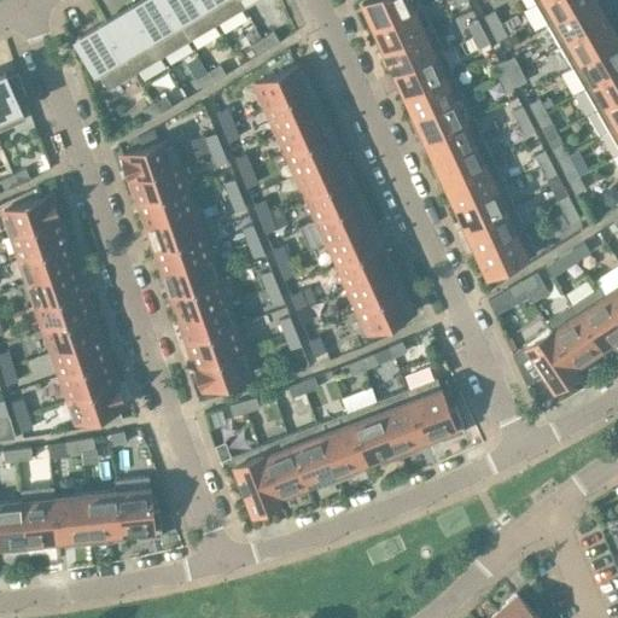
[(165,0),(136,0),(132,4),(162,56),(190,40),(165,0)]
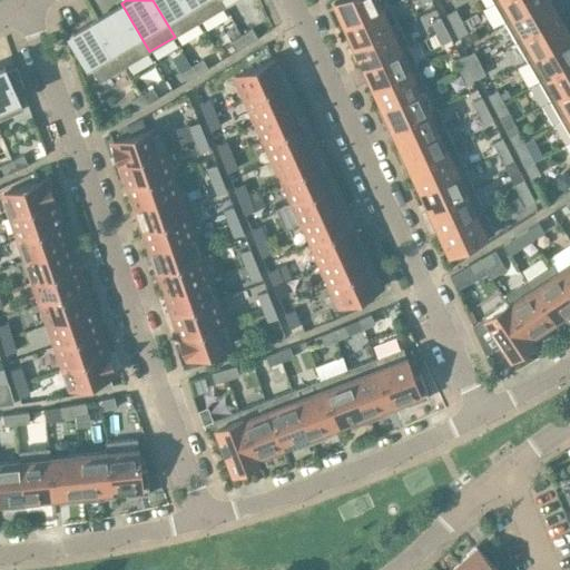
[(186,0),(153,0),(175,37),(199,21),(186,0)]
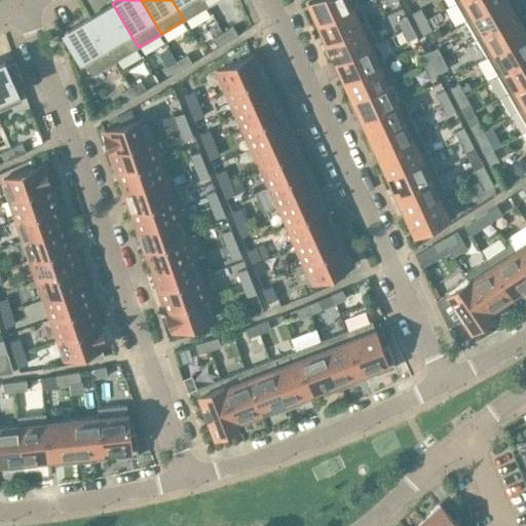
[(202,0),(172,0),(184,20),(207,6),(202,0)]
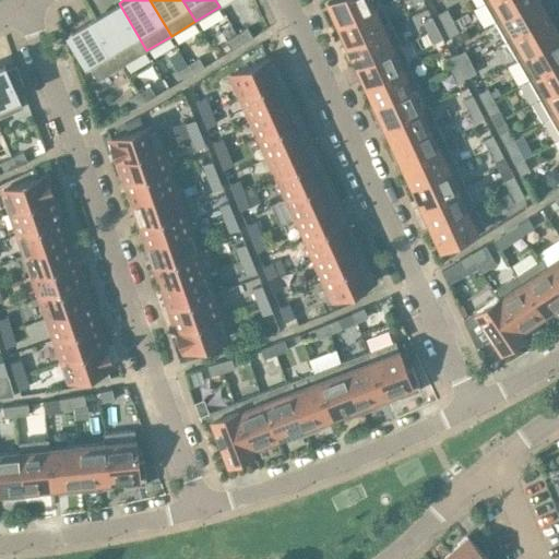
[(380,0),(331,0),(328,2),(337,24),(382,3),(380,0)]
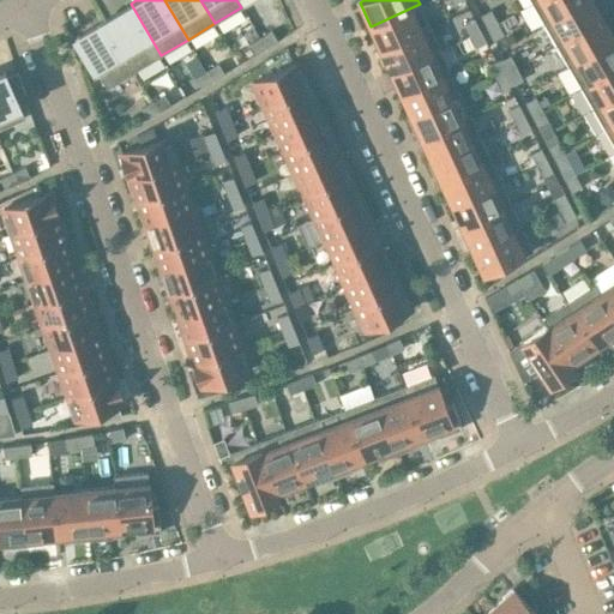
[(534,0),(531,2),(543,23),(583,0),(534,0)]
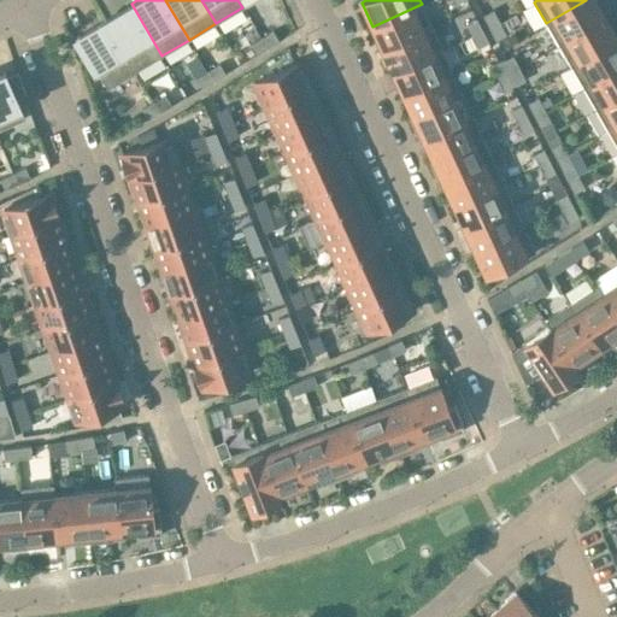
[(594,0),(586,0),(546,23),(559,45),(605,18),(594,0)]
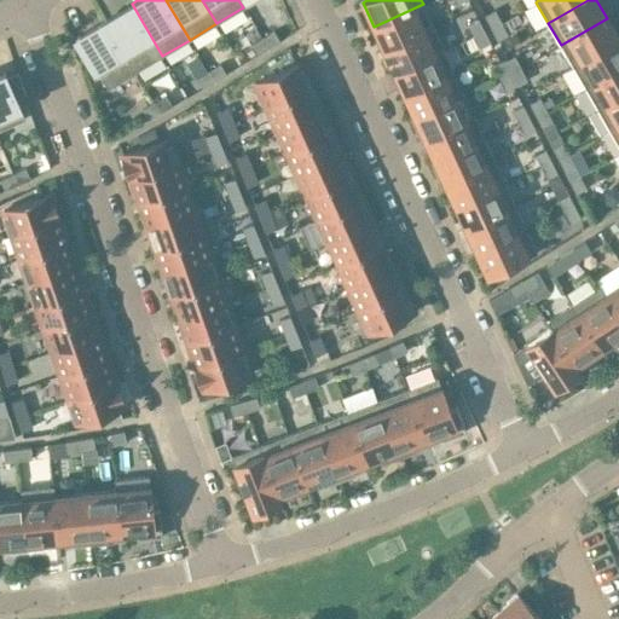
[(132,4),(105,19),(136,71),(162,56),(132,4)]
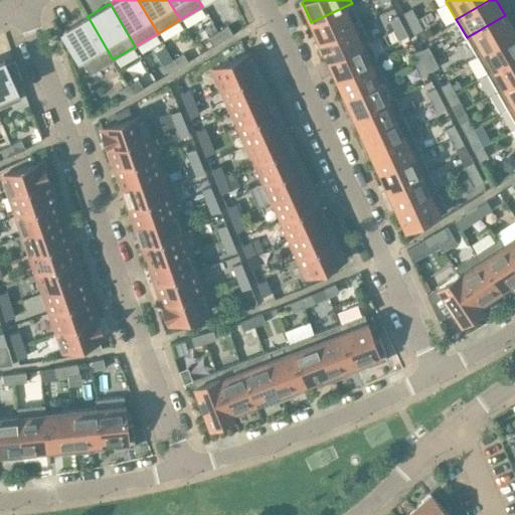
[(352,3),(311,22),(320,40),(360,22),(352,3)]
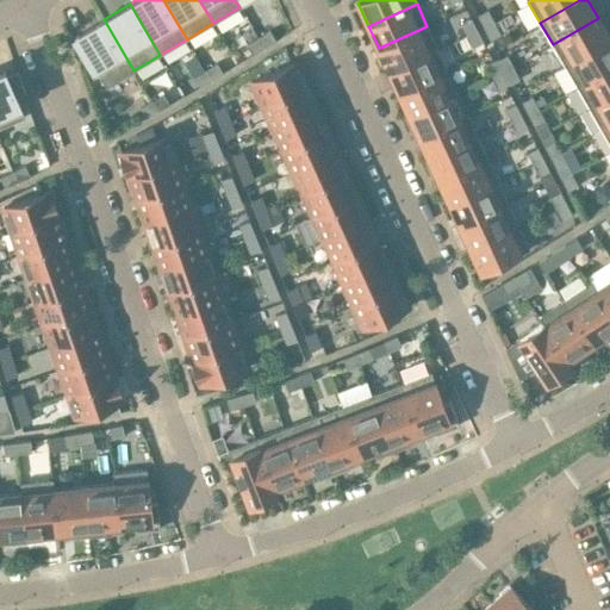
[(484,26),(493,20),(487,10),(477,14),(484,26)]
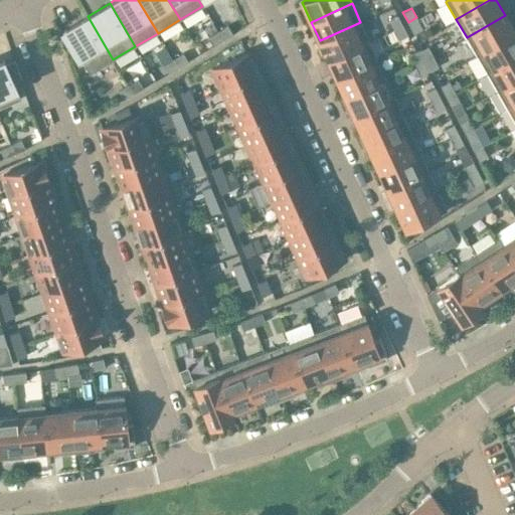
[(393,28),(402,24),(397,14),(388,19),(393,28)]
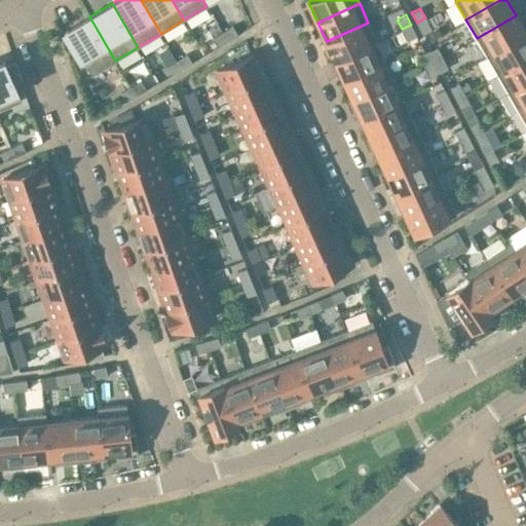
[(525,32),(516,15),(477,38),(487,57),(525,33),(525,32)]
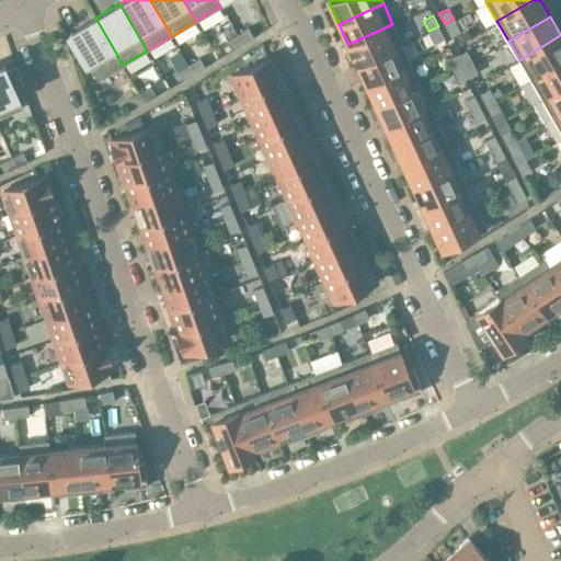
[(98,80),(123,65),(95,18),(70,32),(98,80)]
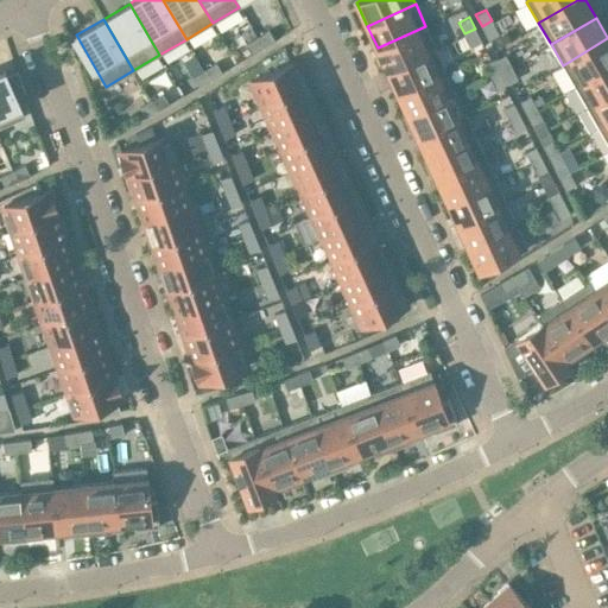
[(492,20),(482,26),(488,39),(499,33),(492,20)]
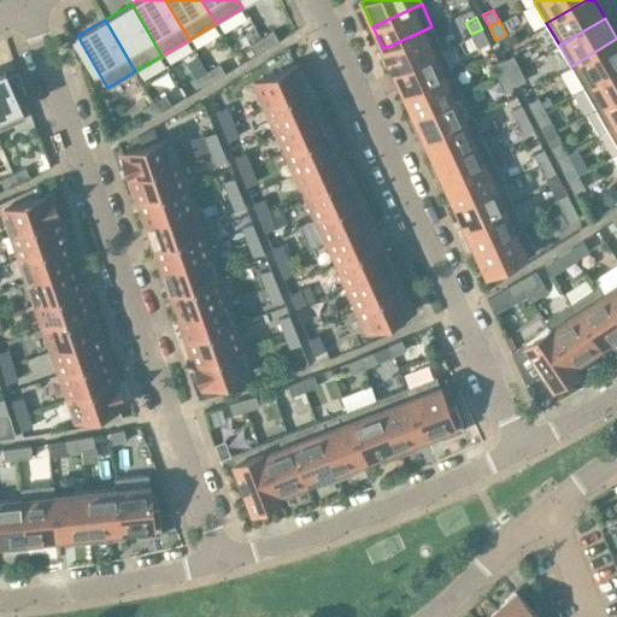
[(432,27),(383,48),(393,71),(442,48),(432,27)]
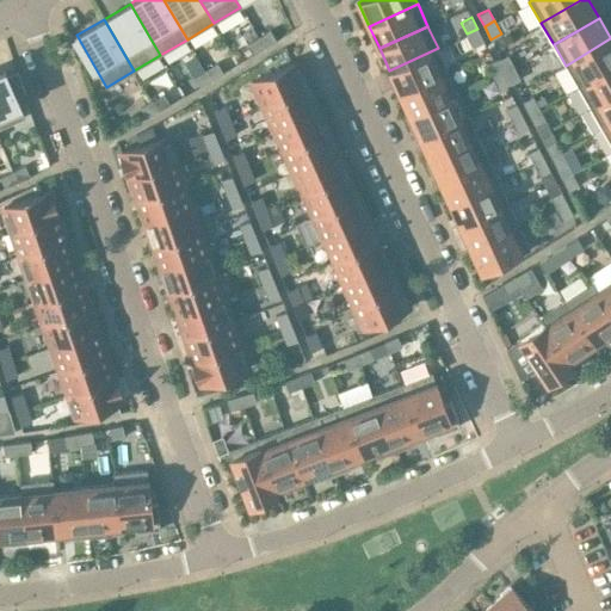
[(477,29),(467,34),(474,47),(485,42),(477,29)]
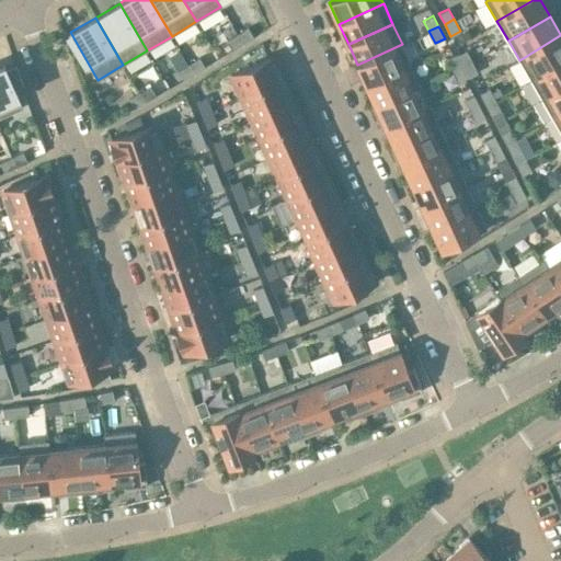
[(238,35),(242,44),(253,37),(248,29),(238,35)]
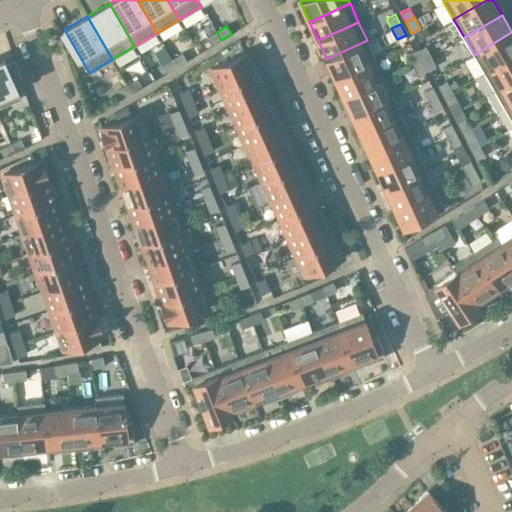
[(221,40),(217,32),(207,38),(212,46),(221,40)]
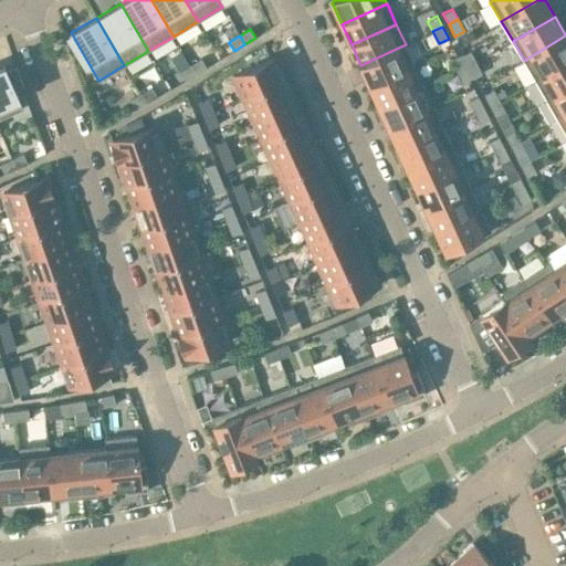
[(565,35),(524,61),(535,80),(565,62),(565,35)]
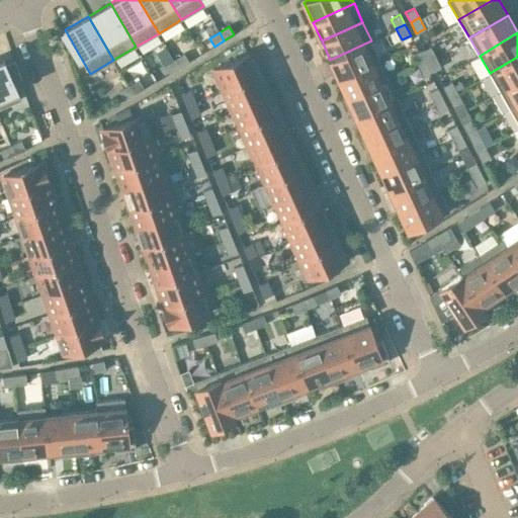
[(371,40),(330,60),(339,78),(379,60),(371,40)]
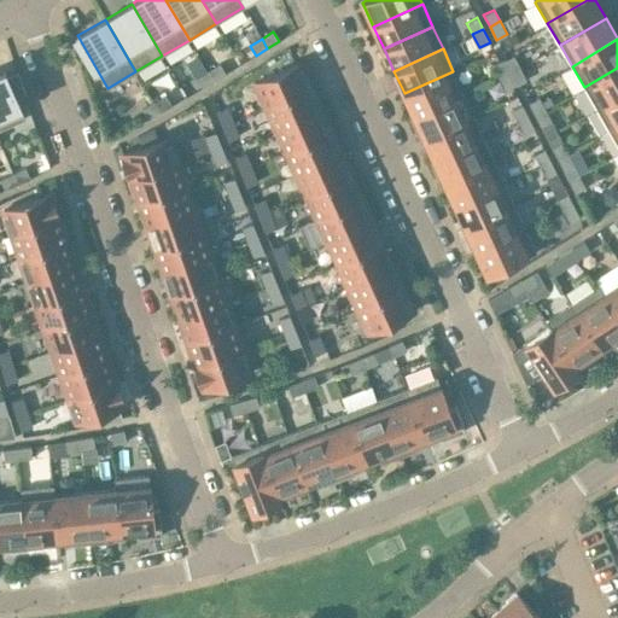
[(503,60),(508,73),(519,68),(513,56),(503,60)]
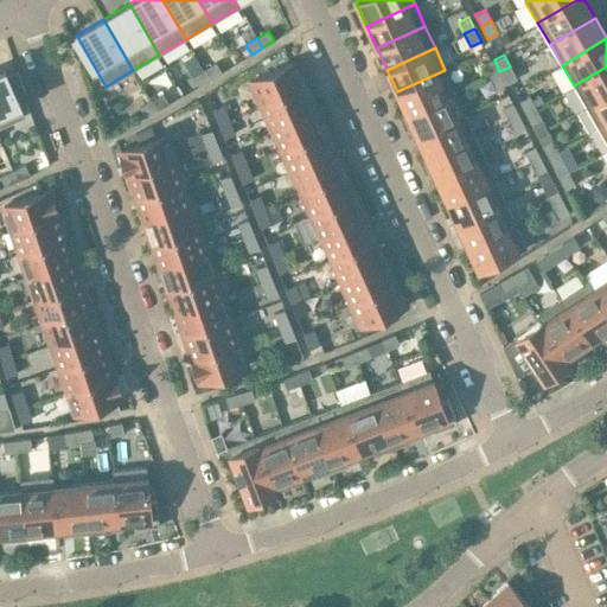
[(499,71),(494,59),(493,58),(483,64),(490,76),(499,71)]
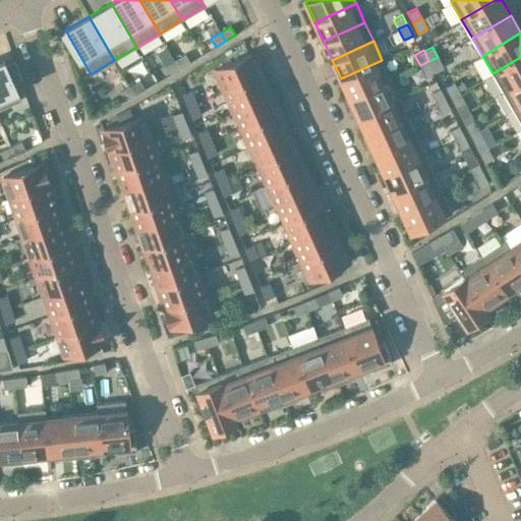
[(224,90),(262,72),(252,52),(215,69),(224,90)]
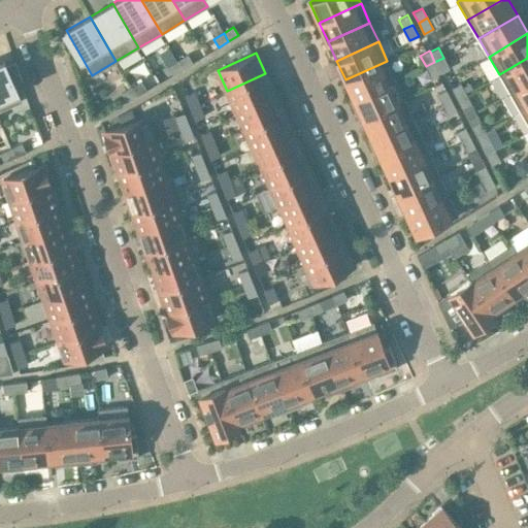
[(177,61),(183,69),(193,63),(188,55),(177,61)]
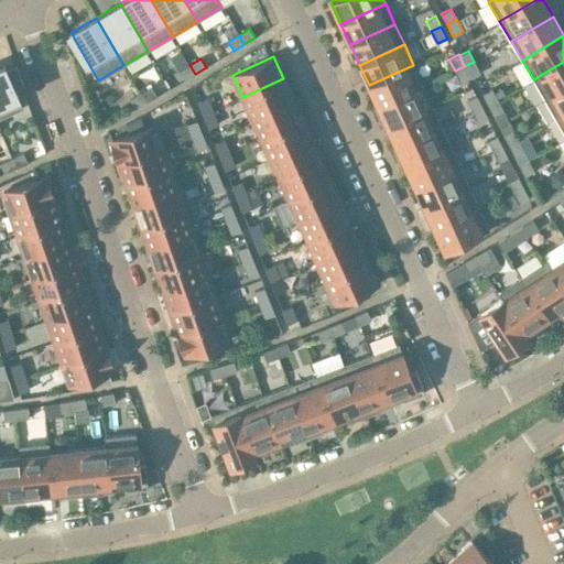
[(464,66),(470,77),(470,78),(480,73),(474,62),(464,66)]
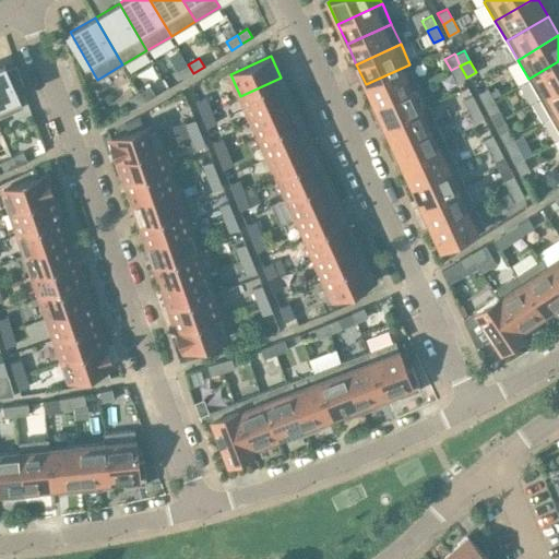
[(558,61),(528,79),(539,98),(558,86),(558,61)]
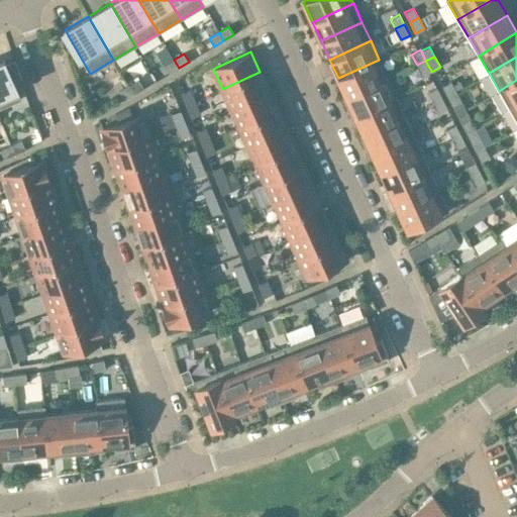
[(179,68),(174,60),(164,66),(169,74),(179,68)]
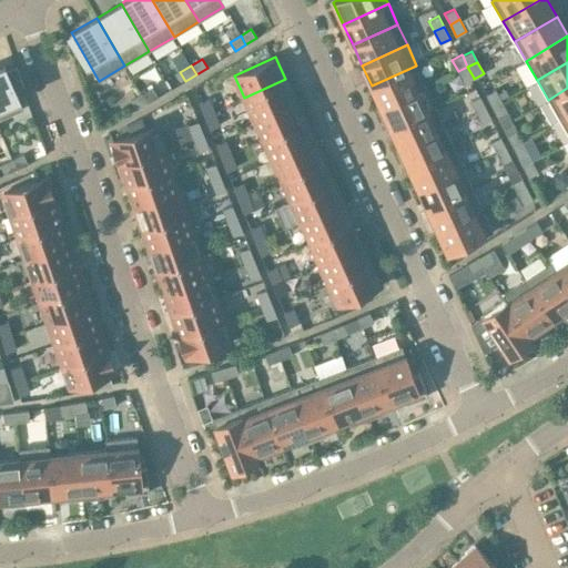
[(416,66),(372,85),(381,107),(426,85),(416,66)]
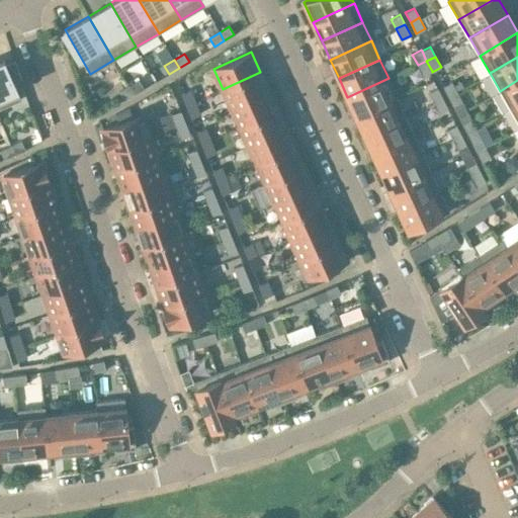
[(4,61),(0,62),(0,107),(20,99),(13,83),(6,65),(4,61)]
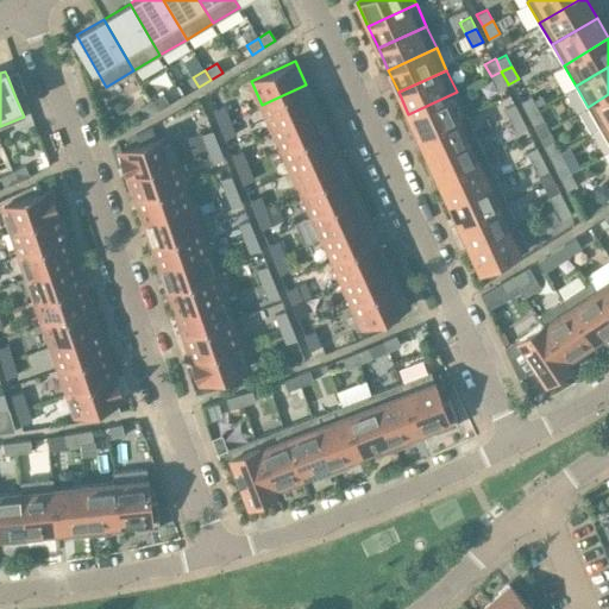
[(17,71),(7,76),(16,98),(25,93),(17,71)]
